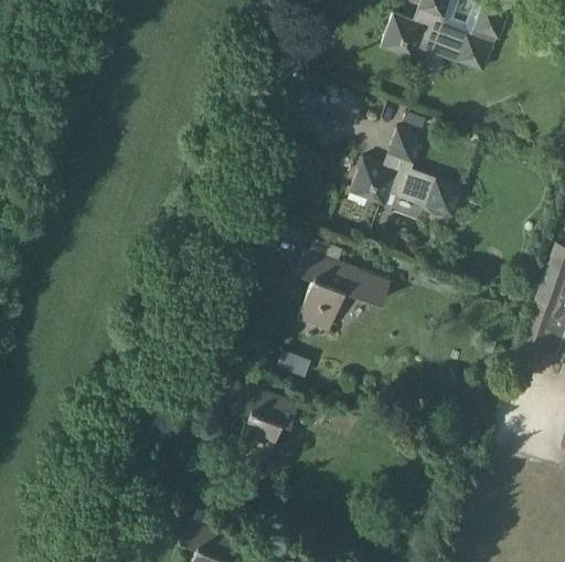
[(382,46),(415,59),(419,46),(483,70),(496,38),(499,39),(509,13),(482,3),(471,34),(443,24),(450,0),(422,0),(414,20),(394,13),(382,46)]
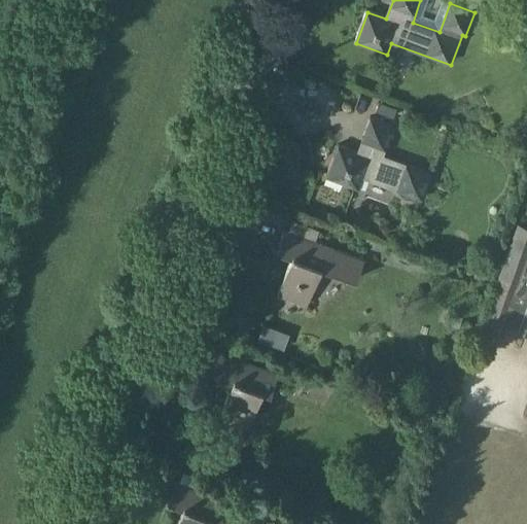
[(339,147),(326,179),(358,190),(362,179),(422,201),(431,176),(383,158),(394,128),(371,119),(357,154),(339,147)]
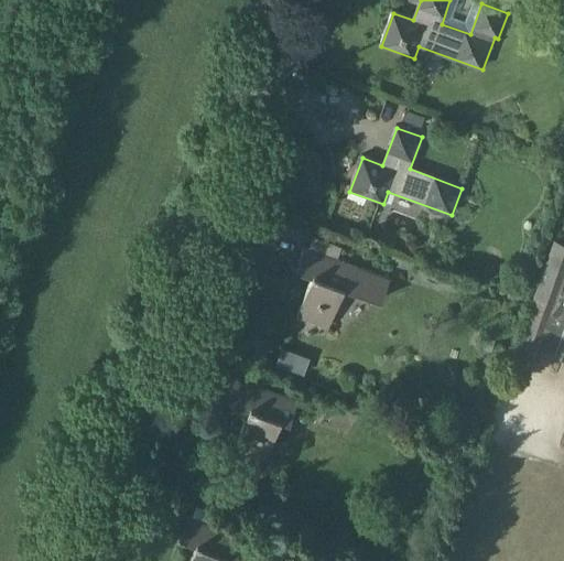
[(550,239),(521,319),(528,321),(535,324),(548,328),(560,333),(563,333),(563,246),(556,244),(557,243),(550,239)]
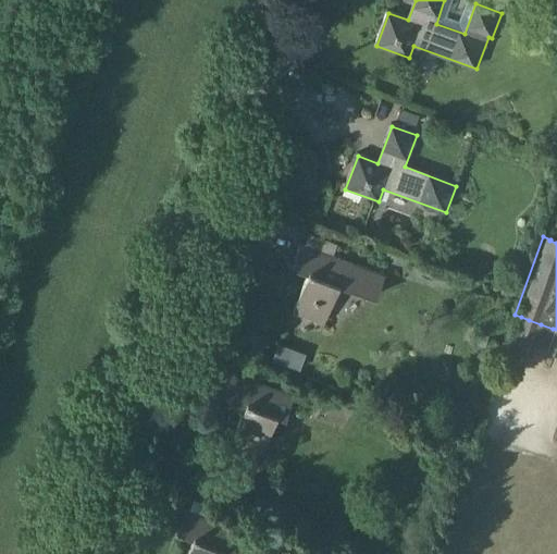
[(294,267),(308,272),(294,312),(324,324),(339,284),(376,298),(384,277),(301,246),(294,267)]
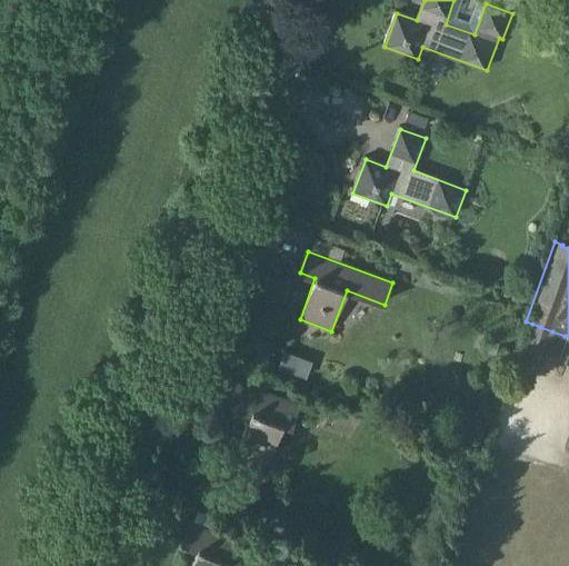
[(526,321),(510,365),(517,367),(521,355),(543,363),(547,353),(568,359),(568,336),(565,336),(552,331),(540,327),(532,324),(526,321)]
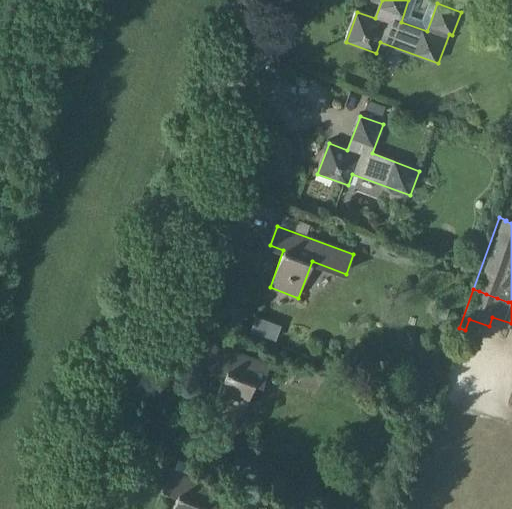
[(201,339),(193,360),(225,372),(212,409),(240,419),(254,382),(262,385),(270,365),(201,339)]
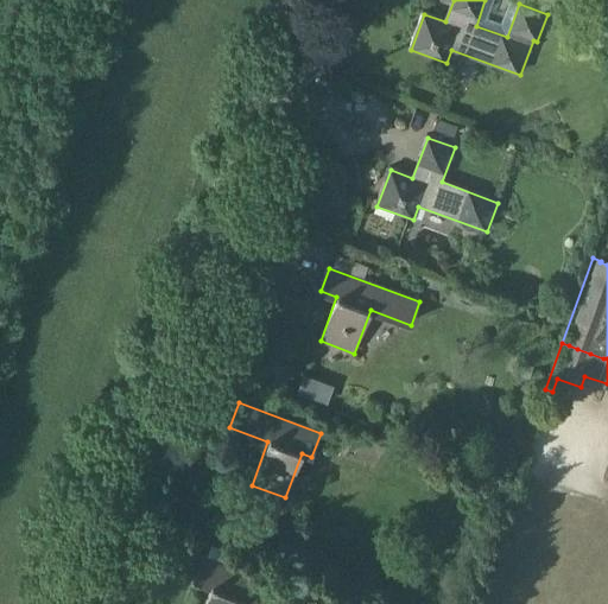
[(202,555),(192,582),(210,589),(203,603),(242,603),(245,599),(254,603),(263,579),(202,555)]
